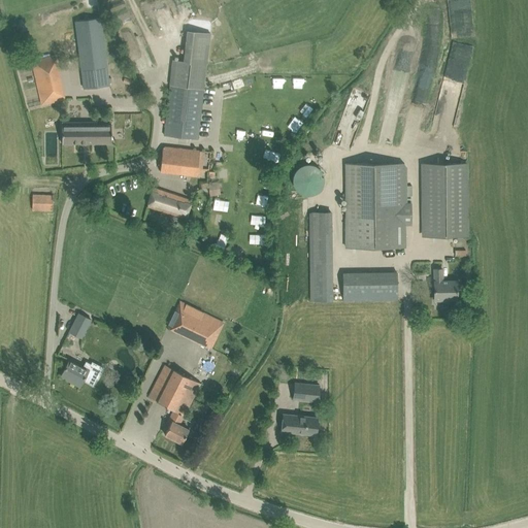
[(84,88),(109,85),(101,17),(75,20),(84,88)]
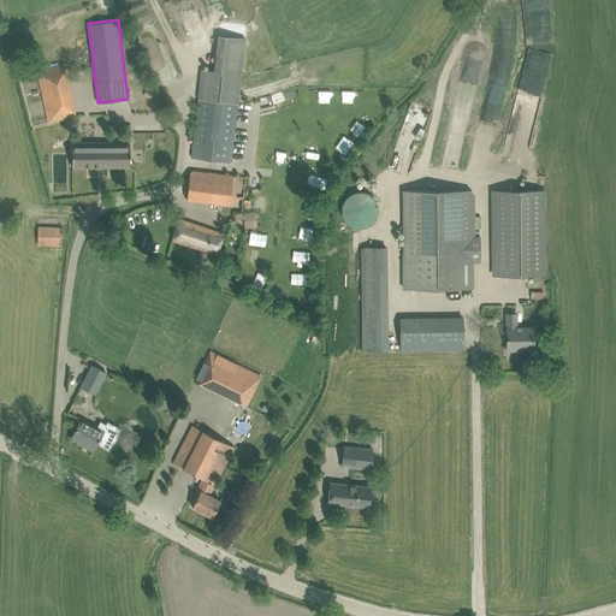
[(191,158),(231,161),(243,39),(217,36),(213,71),(201,70),(191,158)]
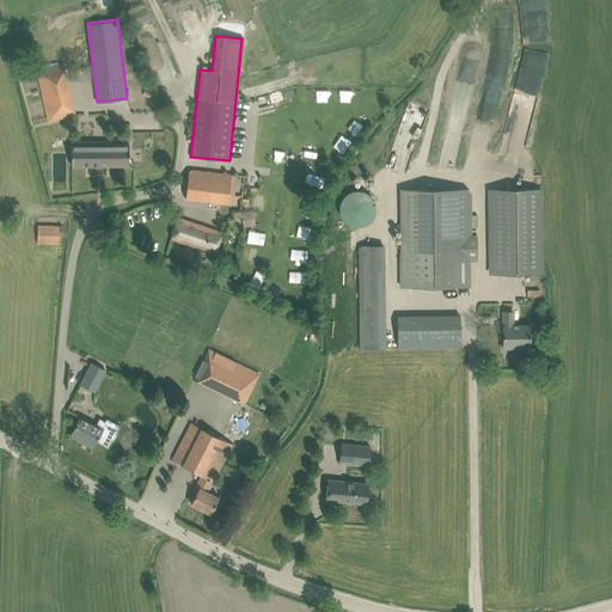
[(75,115),(65,67),(36,72),(47,122),(75,115)]
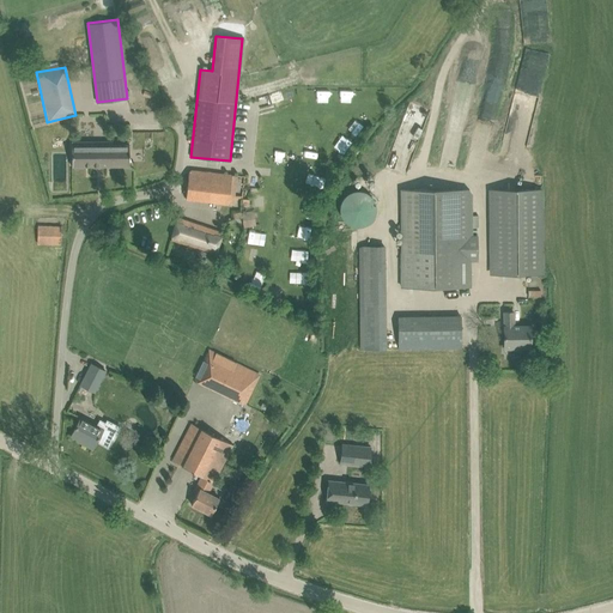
[(113,140),(72,140),(72,167),(129,167),(129,144),(113,144),(113,140)]
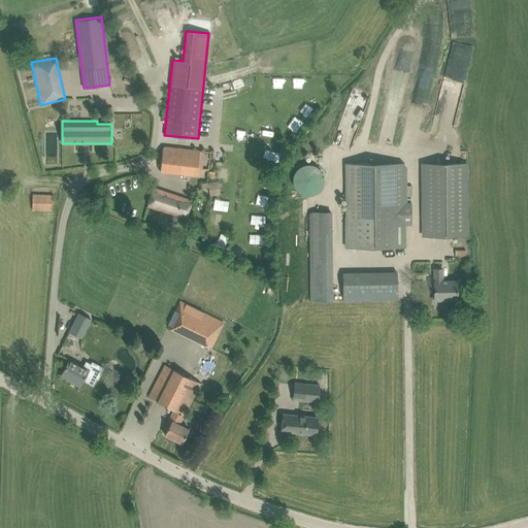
[(200,151),(173,147),(163,146),(160,171),(197,175),(200,151)]
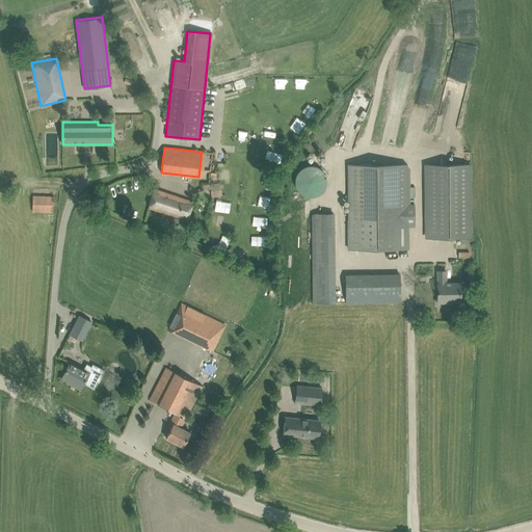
[(349,164),(349,249),(409,249),(409,225),(415,225),(415,206),(409,205),(408,163),(349,164)]
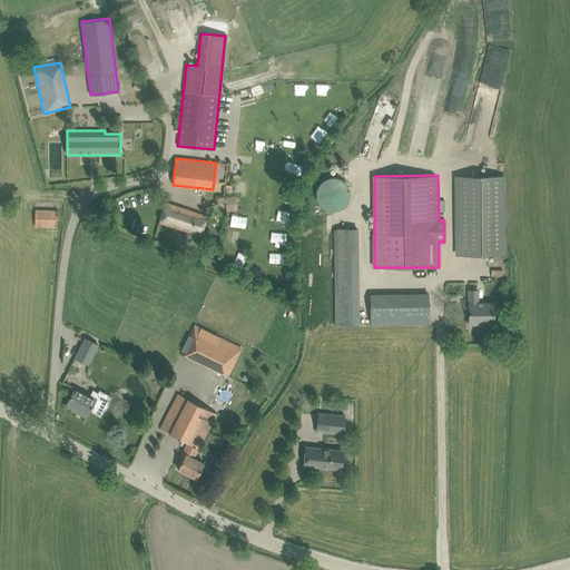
[(455,176),(455,255),(507,255),(505,175),(455,176)]
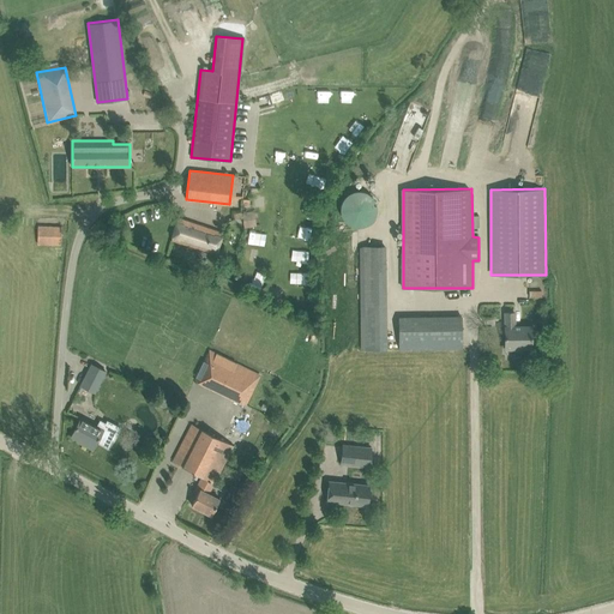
[(343,191),(339,223),(371,227),(374,194),(343,191)]
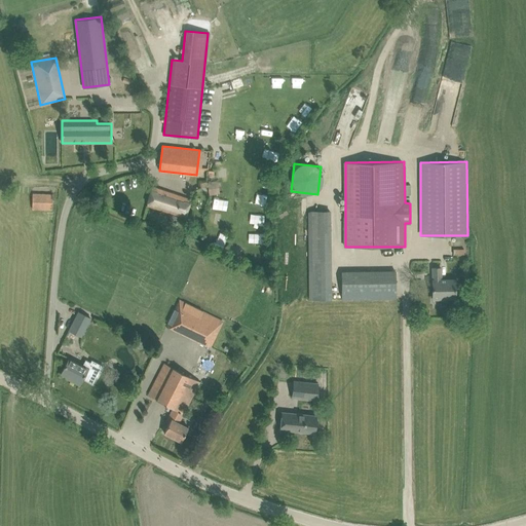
[(208,182),(210,194),(220,193),(218,181),(208,182)]
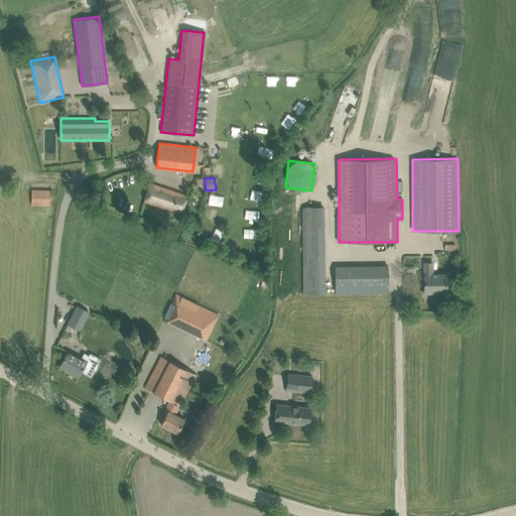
[(149,182),(144,202),(182,213),(187,196),(149,182)]
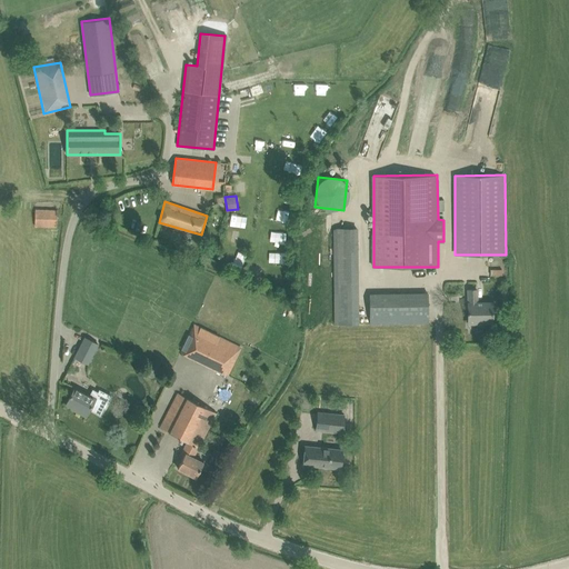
[(35,226),(46,226),(57,226),(58,210),(36,210),(35,226)]
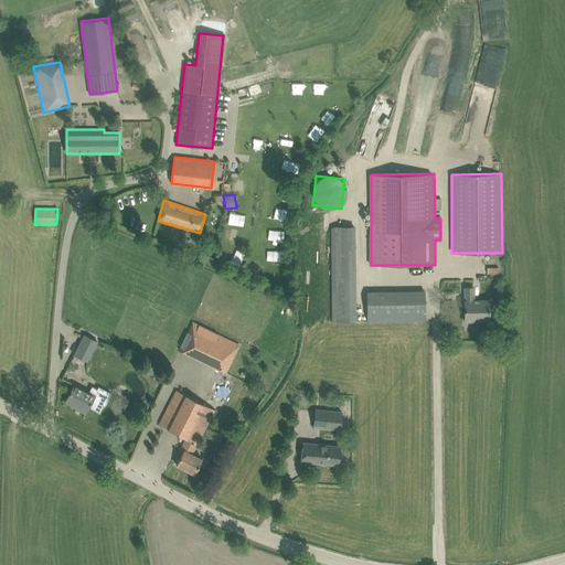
[(228,213),(227,224),(240,225),(241,213),(228,213)]
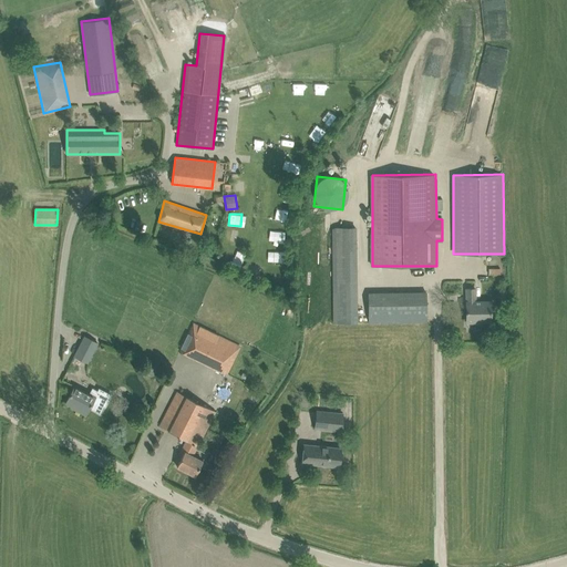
[(356,228),(331,228),(332,240),(332,250),(333,323),(358,322),(357,239),(356,228)]
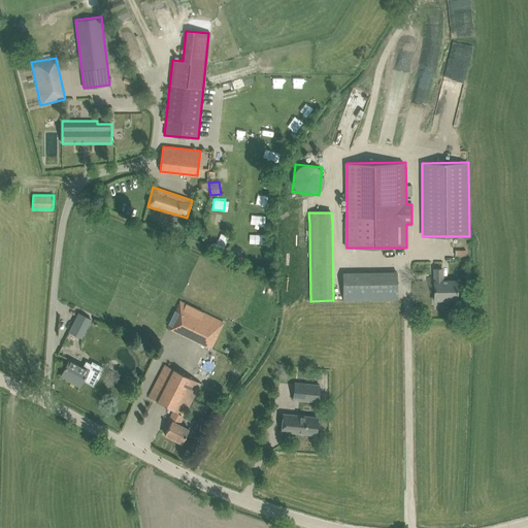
[(442,281),(442,269),(434,269),(434,281),(434,300),(457,300),(457,281),(442,281)]
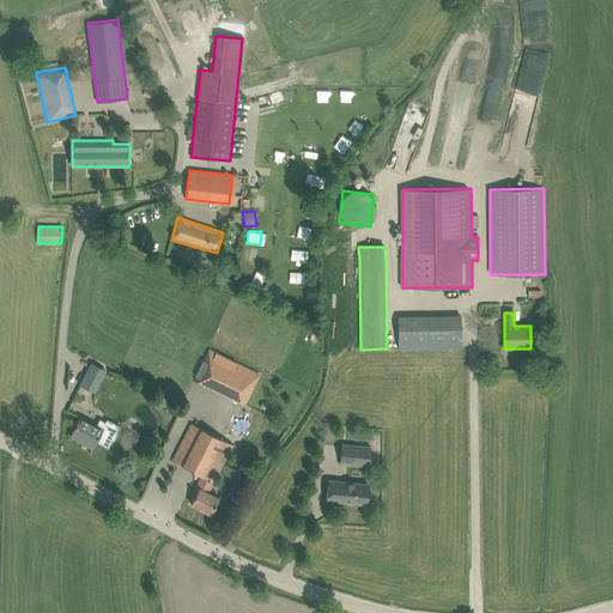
[(398,316),(398,328),(399,349),(461,347),(461,316),(398,316)]
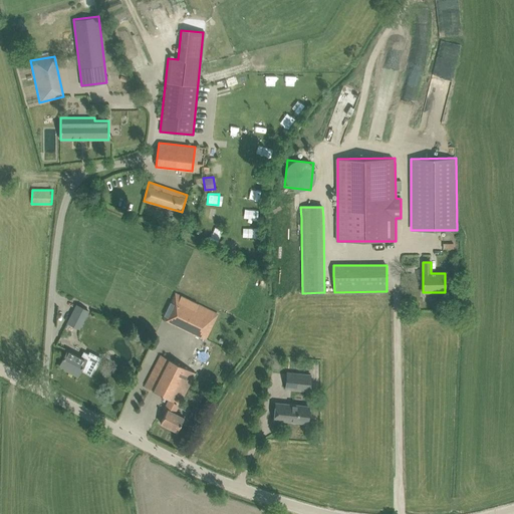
[(197,307),(181,298),(171,316),(199,330),(197,335),(205,339),(218,315),(198,305),(197,307)]
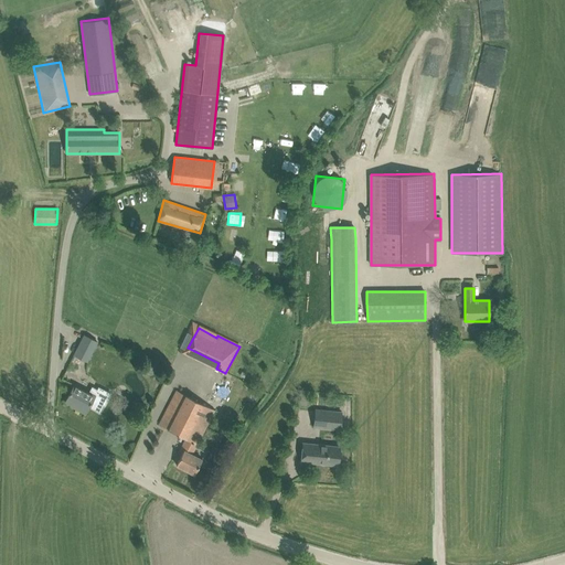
[(84,336),(74,354),(87,361),(97,342),(84,336)]
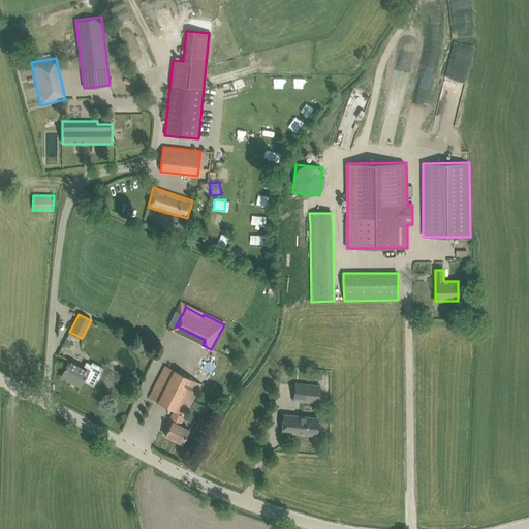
[(69,360),(61,376),(71,381),(71,382),(81,387),(84,381),(93,386),(96,379),(98,380),(103,369),(92,364),(91,366),(86,363),(84,367),(69,360)]
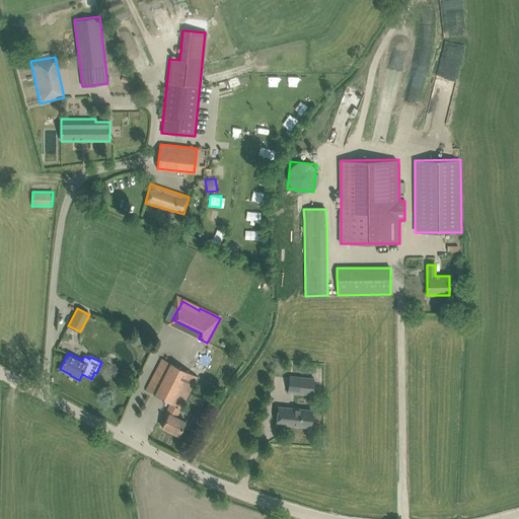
[(162,359),(151,381),(146,390),(171,402),(167,410),(170,411),(162,427),(178,436),(186,422),(176,417),(197,377),(162,359)]
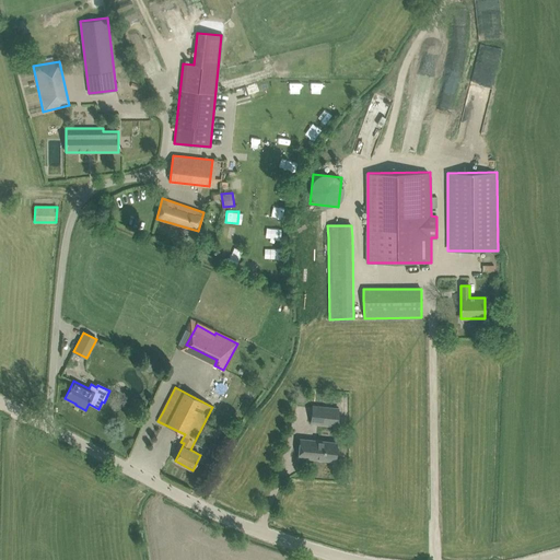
[(337,426),(339,409),(313,406),(311,422),(337,426)]
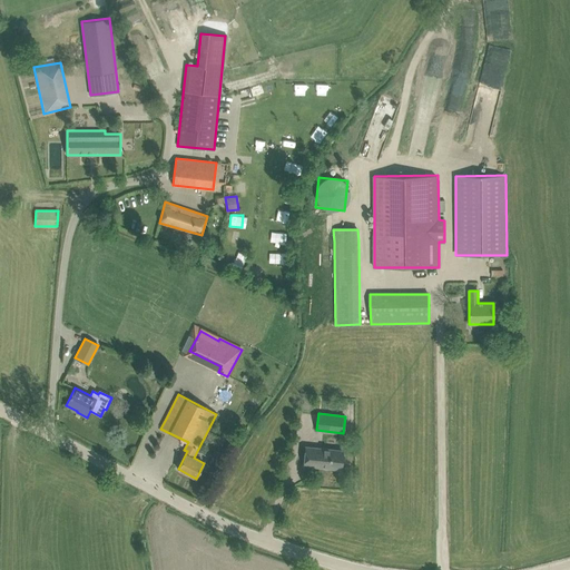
[(305,446),(304,465),(341,469),(343,451),(305,446)]
